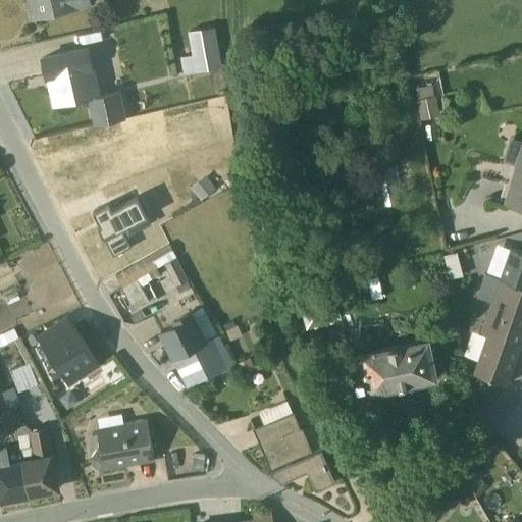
[(28,0),(33,17),(101,2),(100,0),(28,0)]
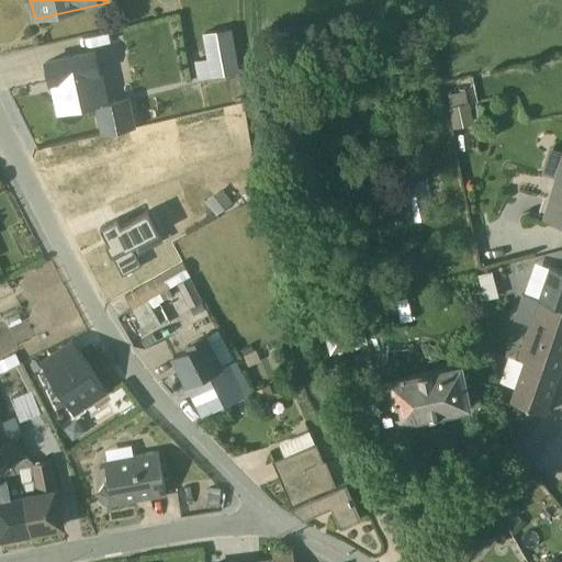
[(193,63),(197,80),(236,71),(229,30),(201,34),(206,60),(193,63)]
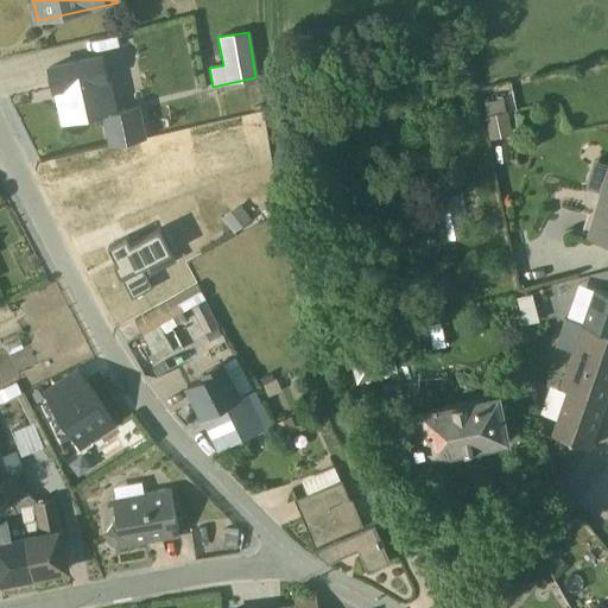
[(106,145),(145,135),(138,106),(115,111),(108,78),(106,77),(101,56),(48,69),(54,89),(56,89),(64,122),(100,114),(106,145)]
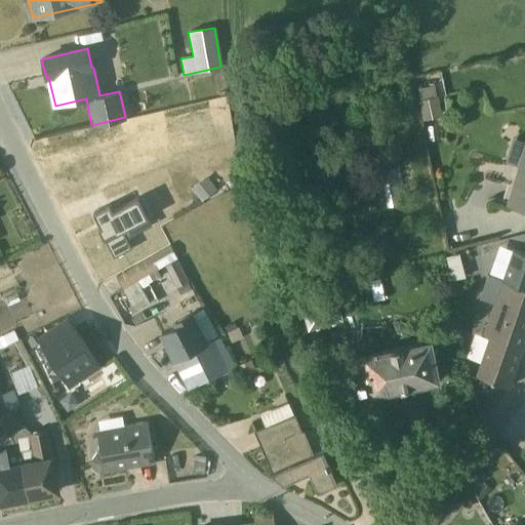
[(422,120),(441,116),(439,105),(445,104),(443,95),(436,97),(433,86),(415,90),(422,120)]
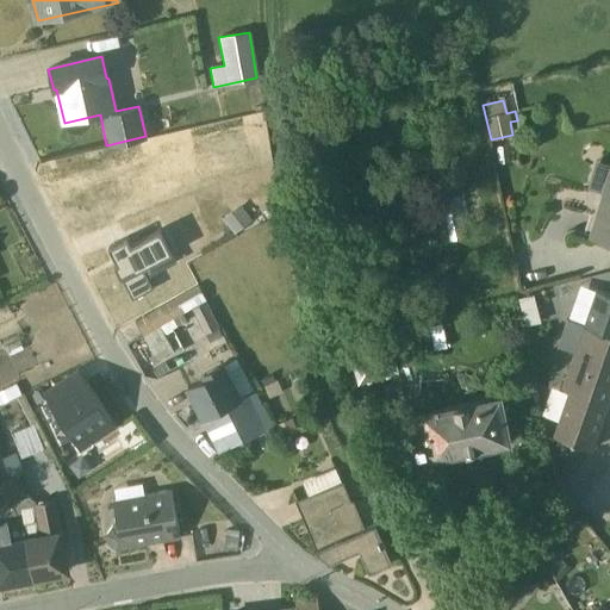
[(609,244),(609,166),(586,237),(609,244)]
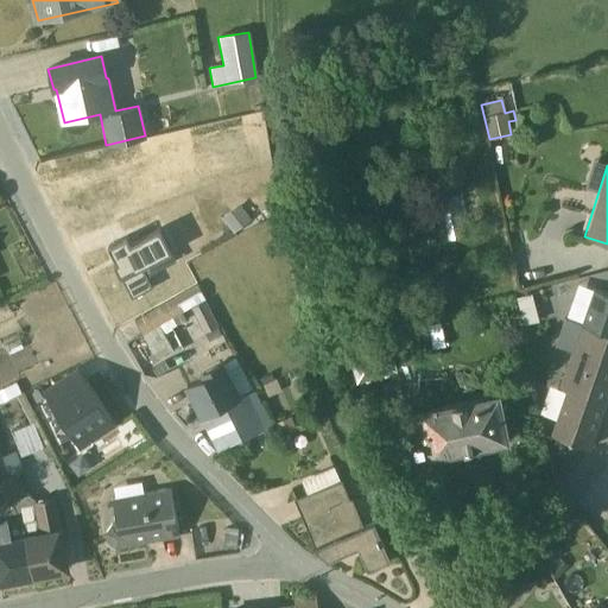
[(238,206),(221,219),(233,233),(249,221),(238,206)]
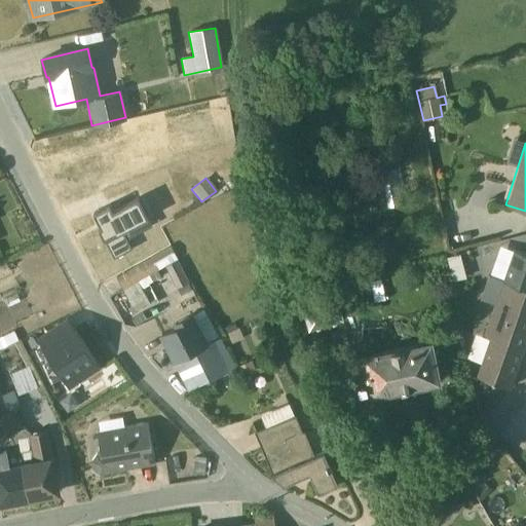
[(130,249),(122,231),(147,218),(137,198),(112,211),(109,204),(91,214),(100,227),(97,229),(113,258),(130,249)]
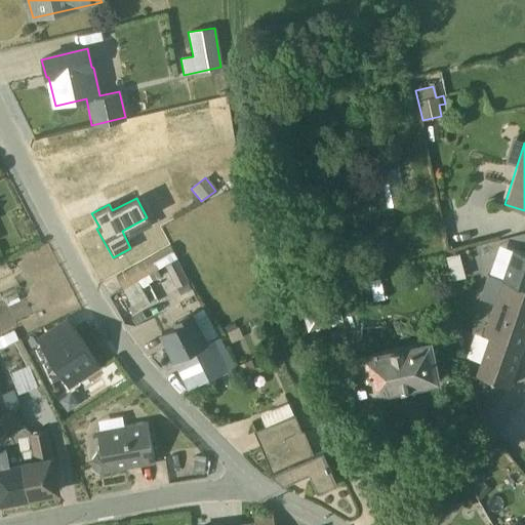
[(335,228),(308,234),(306,230),(295,233),(296,238),(293,239),(297,255),(299,255),(306,282),(339,273),(340,275),(345,274),(339,253),(311,260),(309,254),(339,248),(335,228)]
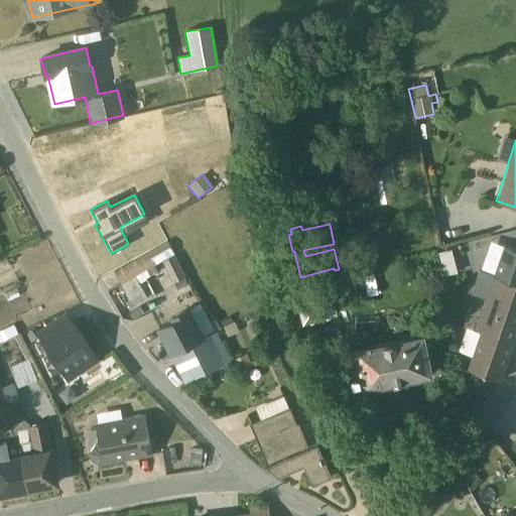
[(166,243),(113,273),(119,283),(117,284),(124,296),(126,295),(140,287),(133,275),(154,264),(154,265),(163,261),(163,262),(174,256),(166,243)]
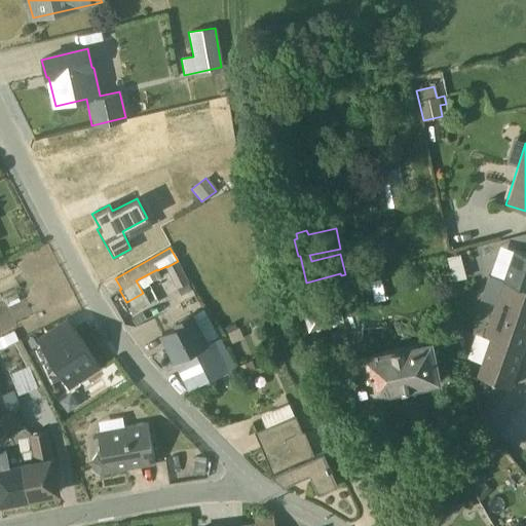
[(525,289),(525,254),(513,250),(506,265),(494,260),(489,274),(489,275),(501,279),(501,280),(525,289)]
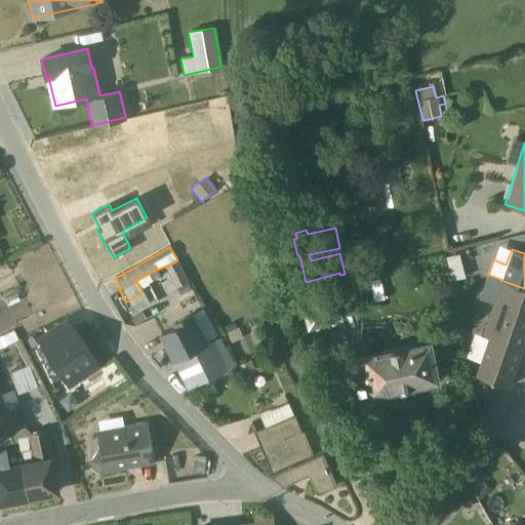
[(524,288),(500,280),(500,282),(486,277),(478,299),(492,305),(481,336),(474,333),(465,358),(479,362),(474,375),(508,388),(509,387),(524,338),(524,288)]
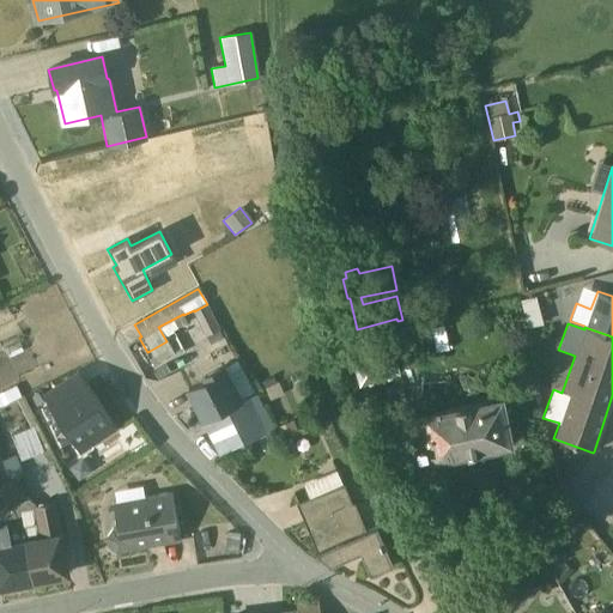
[(394,353),(353,365),(358,384),(400,372),(394,353)]
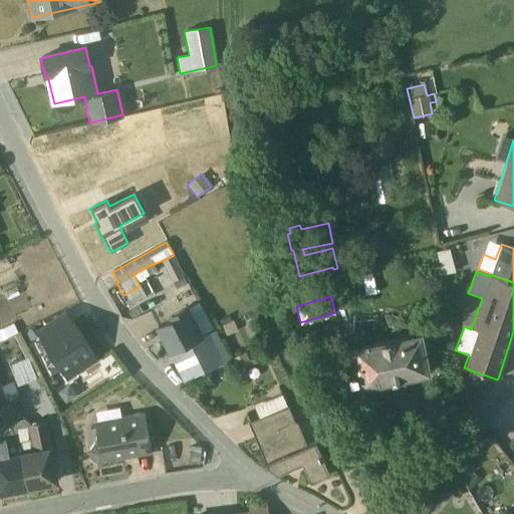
[(198,376),(228,360),(216,336),(198,303),(189,308),(188,306),(170,316),(172,319),(157,327),(169,351),(170,351),(168,352),(183,381),(198,374),(198,376)]
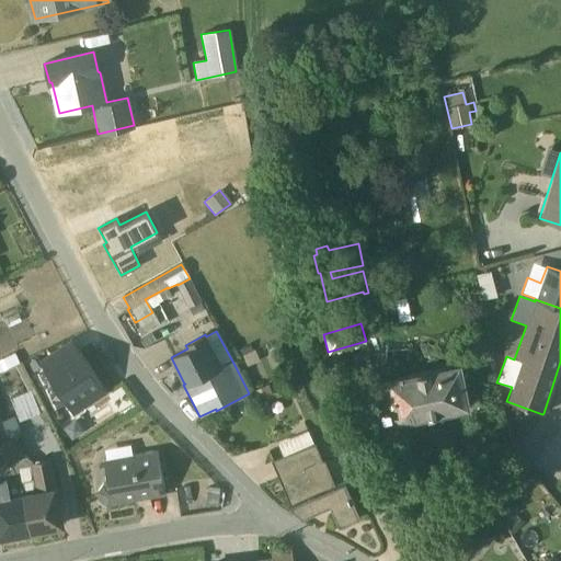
[(37,361),(73,414),(106,392),(70,339),(37,361)]
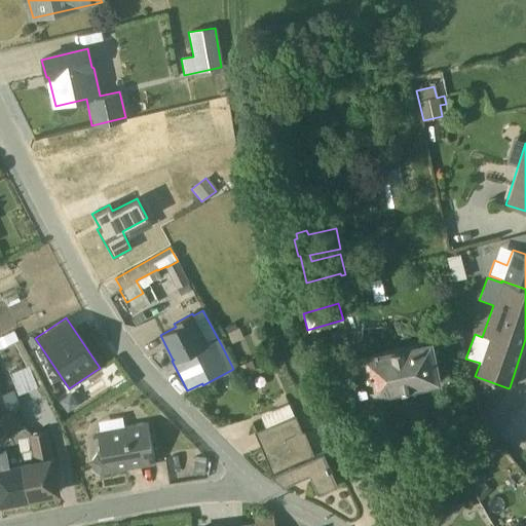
[(9,375),(17,396),(36,387),(40,397),(45,393),(19,339),(16,340),(12,332),(0,337),(0,348),(13,343),(25,368),(9,375)]
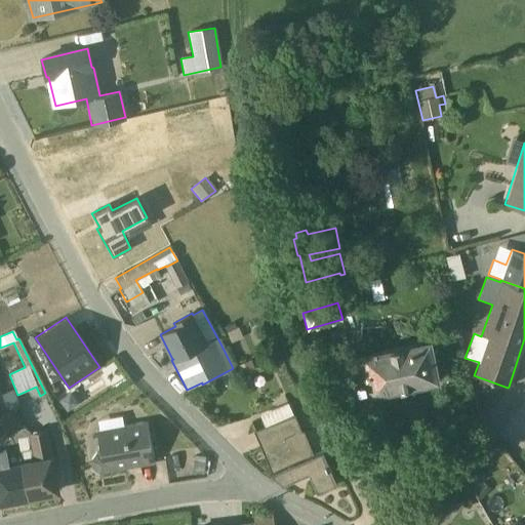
[(370,396),(438,381),(430,341),(362,356),(370,396)]
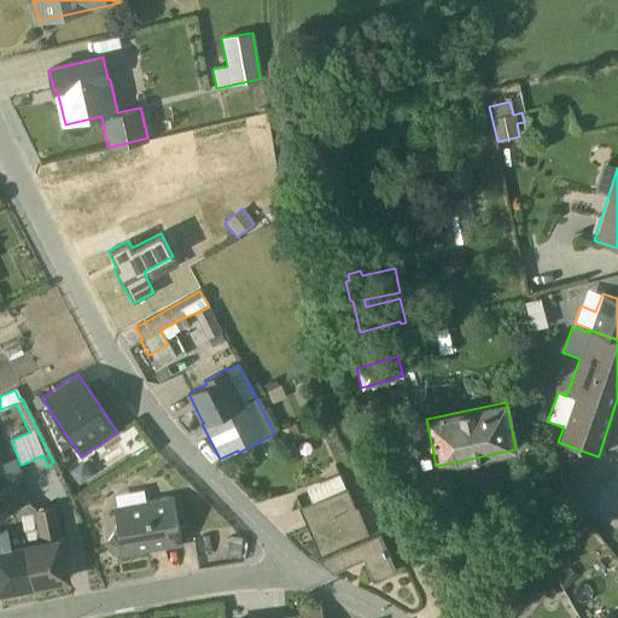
[(278,433),(284,444),(299,437),(295,425),(278,433)]
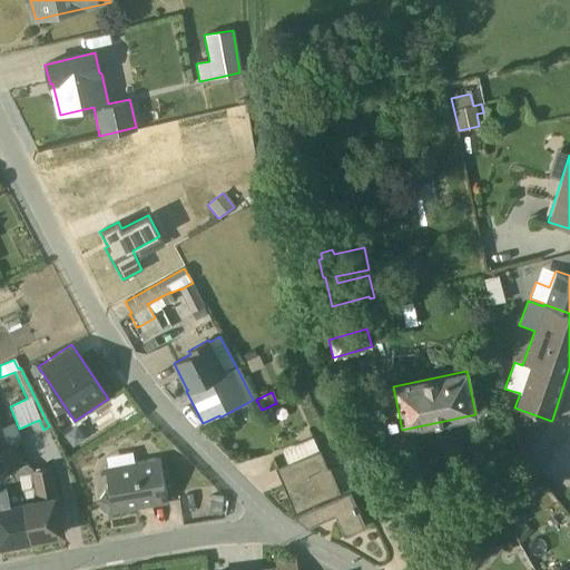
[(243,421),(261,412),(253,400),(237,409),(243,421)]
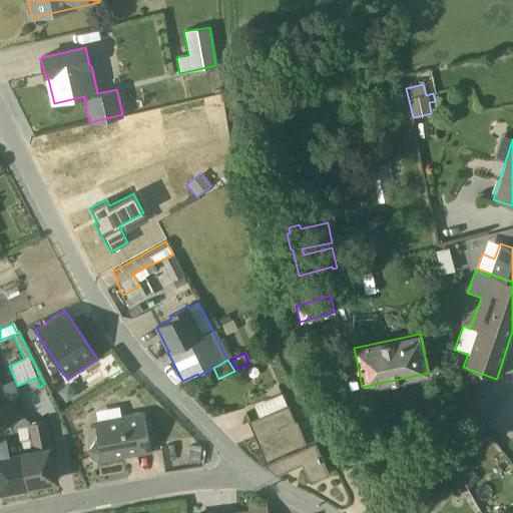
[(0,406),(14,400),(18,399),(11,382),(1,385),(0,383),(0,406)]
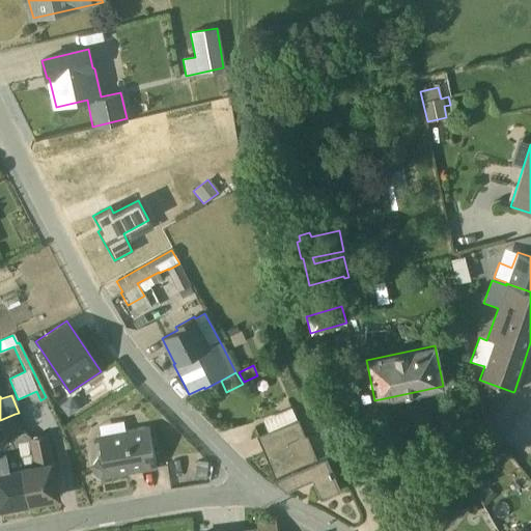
[(290,408),(260,421),(266,432),(256,437),(274,479),(285,490),(312,478),(320,497),(338,490),(324,457),(316,459),(306,437),(304,437),(297,419),(296,419),(290,408)]
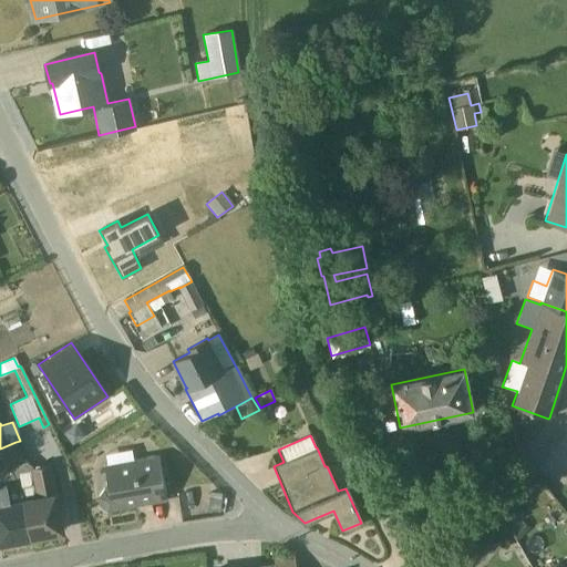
[(34,537),(58,533),(54,515),(59,514),(50,465),(32,467),(24,460),(16,442),(0,449),(0,450),(17,487),(28,538),(34,537)]
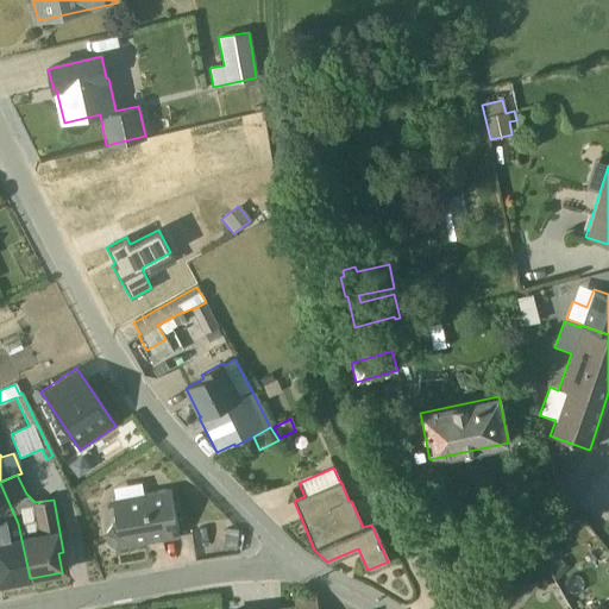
[(0,578),(10,577),(11,582),(30,578),(18,523),(0,483),(0,578)]
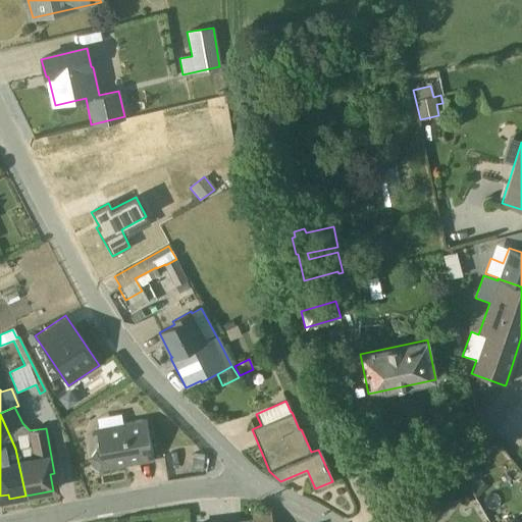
[(92,466),(98,470),(106,469),(109,465),(137,460),(138,463),(152,460),(146,421),(145,420),(96,429),(98,449),(96,450),(90,457),(92,466)]
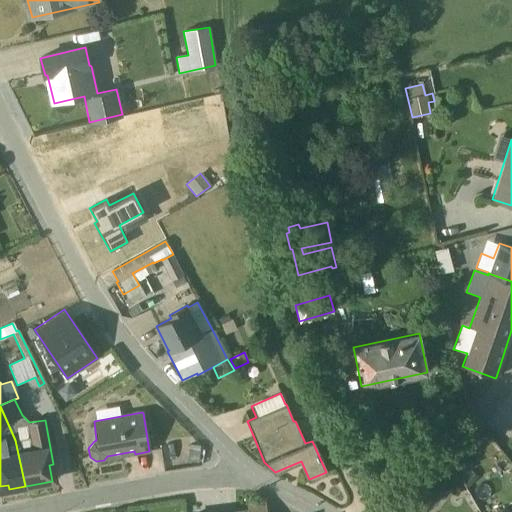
[(393,471),(382,478),(389,489),(399,482),(393,471)]
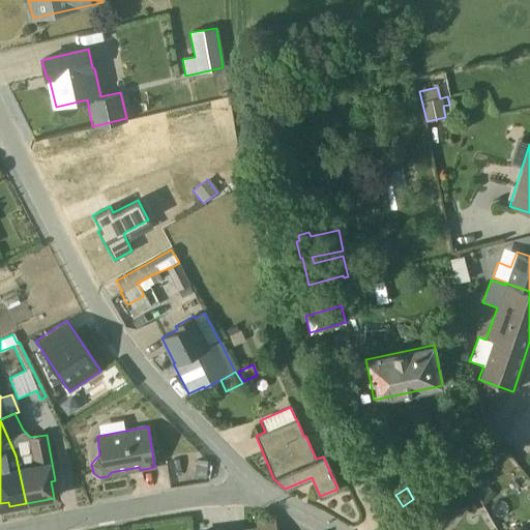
[(504,527),(520,517),(501,488),(484,499),(504,527)]
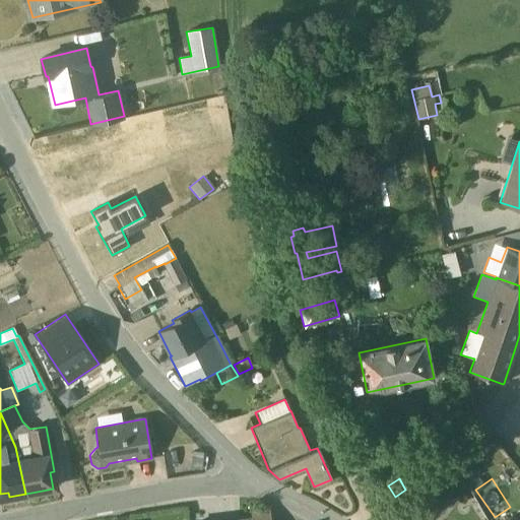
[(270,519),(269,508),(250,511),(251,519),(270,519)]
